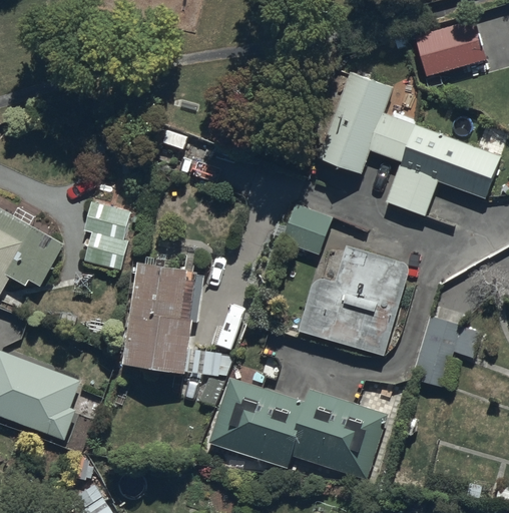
[(413,35),(425,78),(486,61),(474,18),(413,35)]
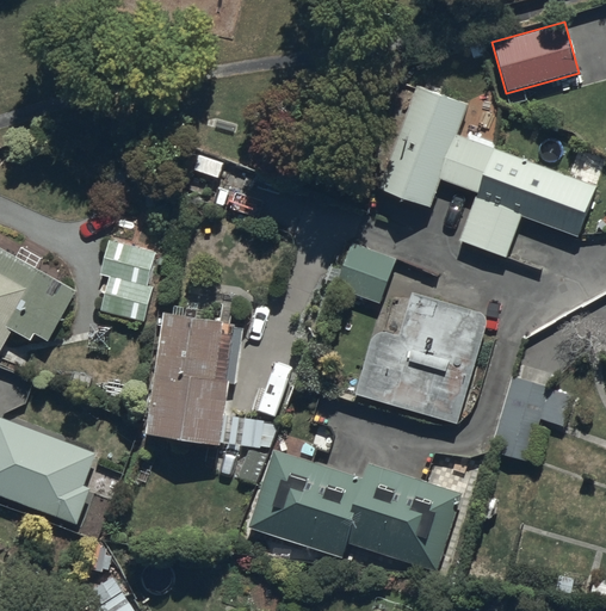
[(574,238),(594,185),(457,134),(468,105),(416,86),(378,187),(430,207),(440,179),(477,193),(461,240),(508,258),(523,218),(574,238)]
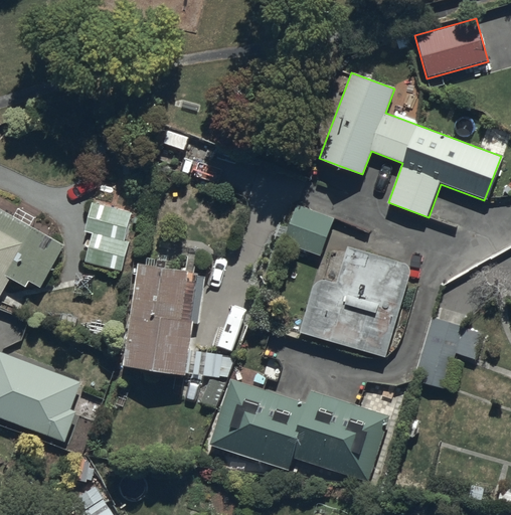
[(77,261),(116,271),(132,212),(93,202),(77,261)]
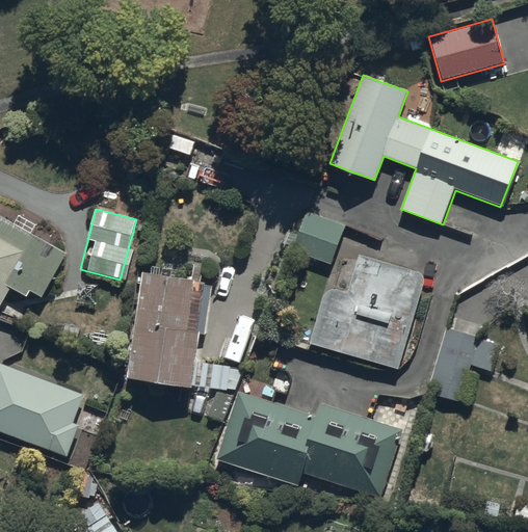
[(0,307),(11,286),(41,302),(70,250),(0,211),(0,307)]
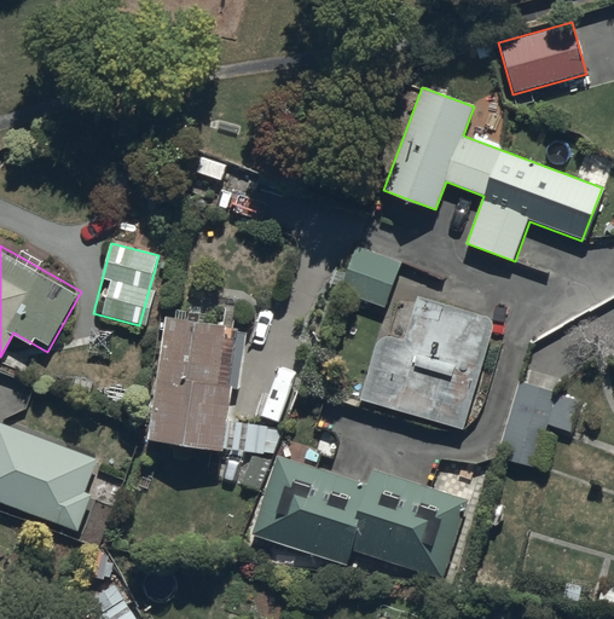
[(345,293),(383,307),(401,262),(361,248),(345,293)]
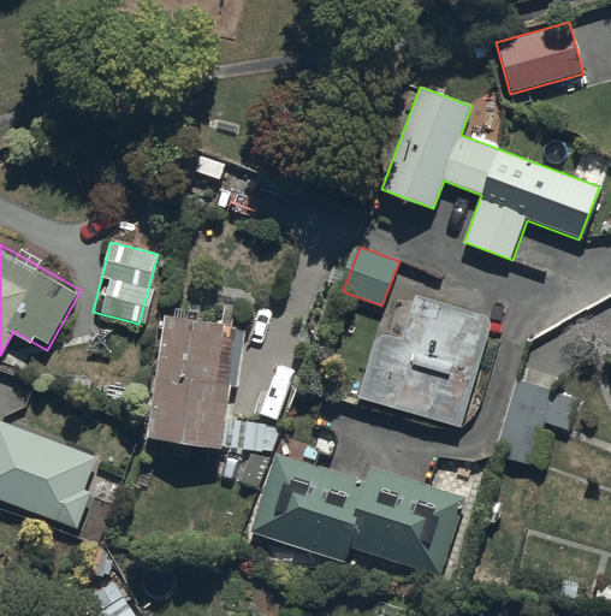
[(360,397),(460,427),(493,318),(416,295),(403,338),(379,331),(360,397)]
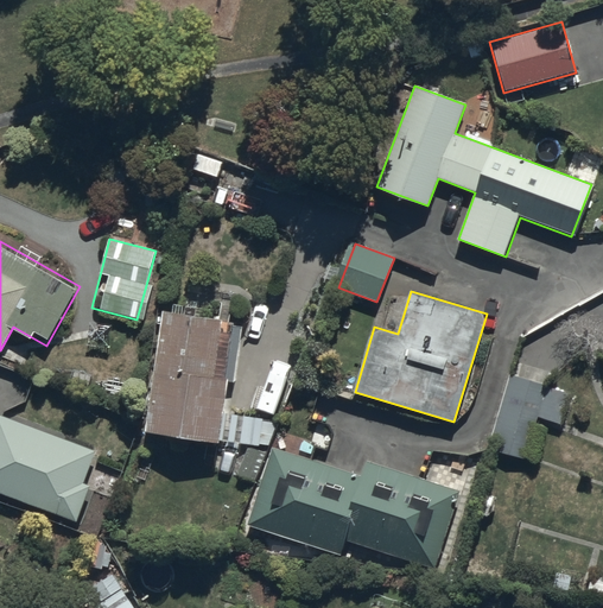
[(164,308),(145,434),(215,445),(234,318),(164,308)]
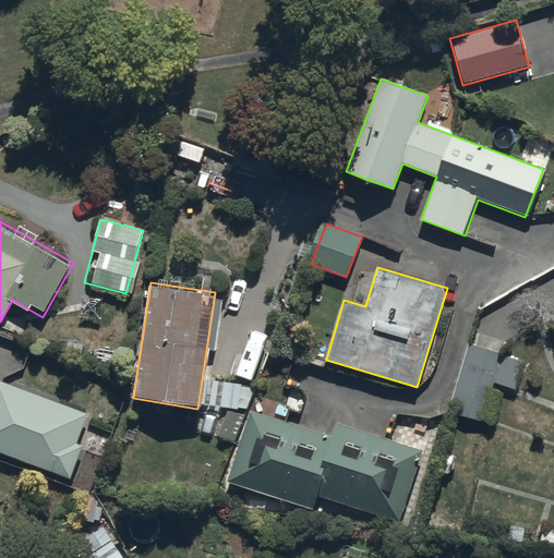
[(468,344),(449,414),(485,424),(505,354),(468,344)]
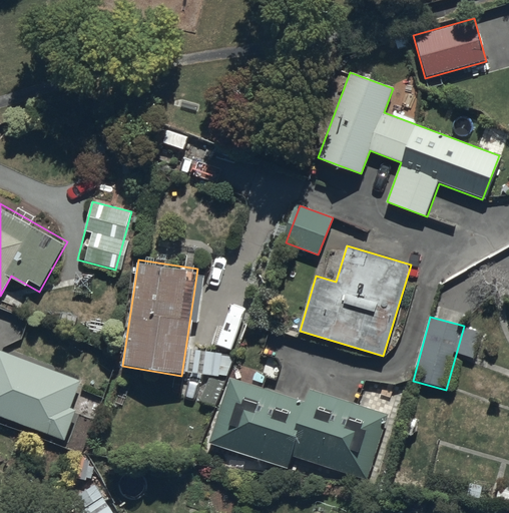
[(0,417),(63,442),(85,384),(0,351),(0,417)]
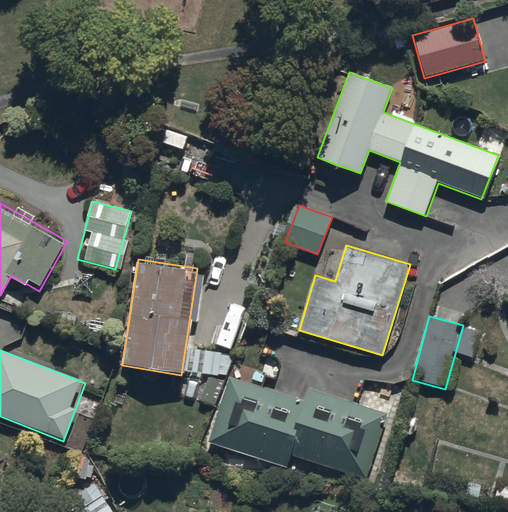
[(205,441),(285,468),(290,454),(363,478),(385,413),(307,387),(303,401),(227,376),(205,441)]
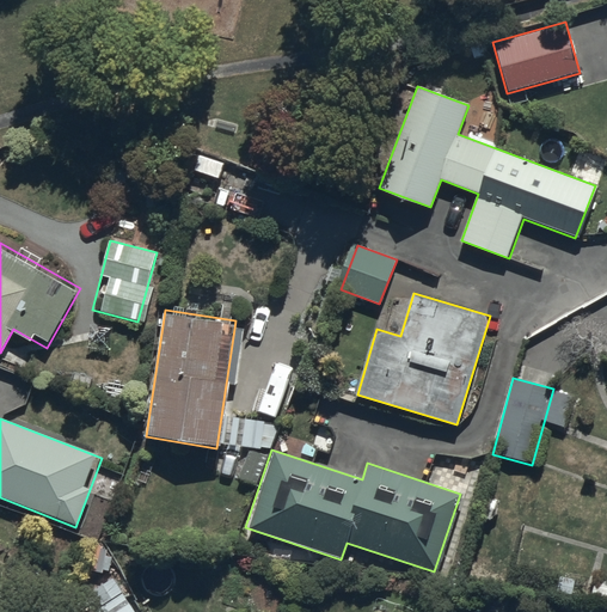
[(606,575),(592,573),(587,597),(601,599),(599,610),(606,610),(606,575)]
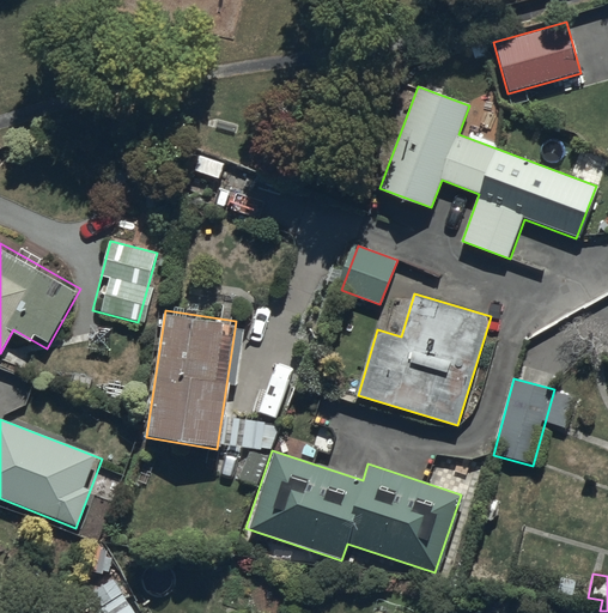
[(86,612),(133,612),(117,590),(86,612)]
